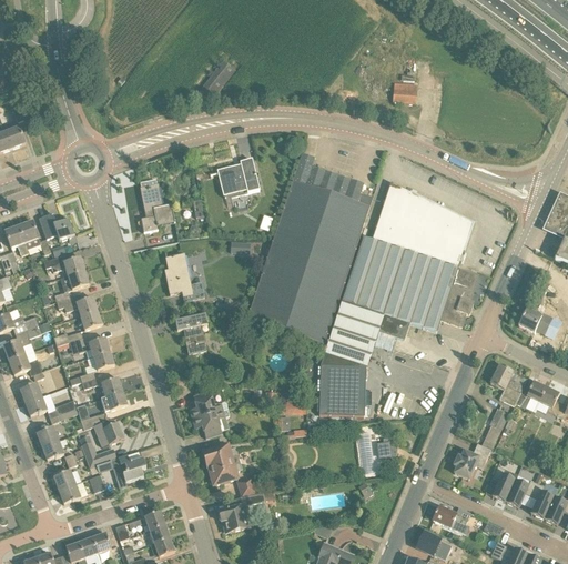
[(223,82),(235,68),(224,59),(195,94),(206,103),(223,82)]
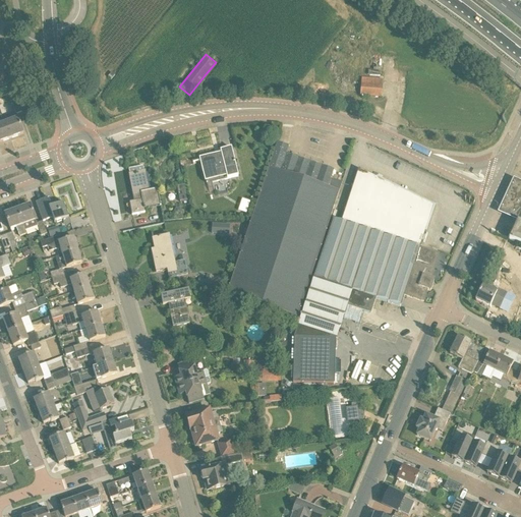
[(383,76),(363,74),(361,74),(359,93),(382,95),(383,76)]
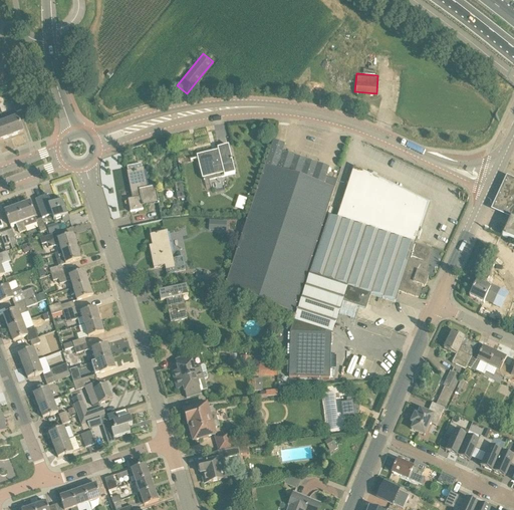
[(18,96),(12,98),(16,109),(22,107),(18,96)]
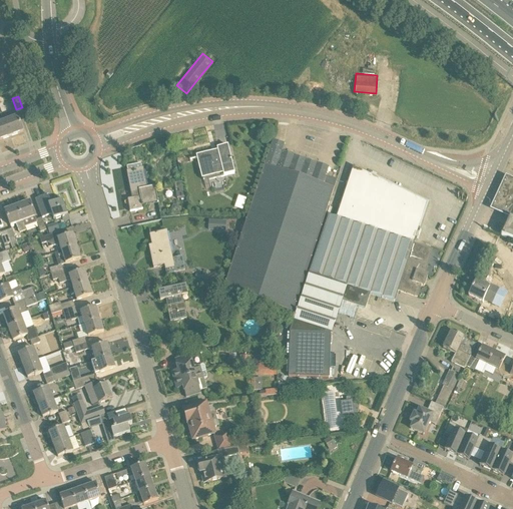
[(5,117),(11,132),(23,128),(18,112),(5,117)]
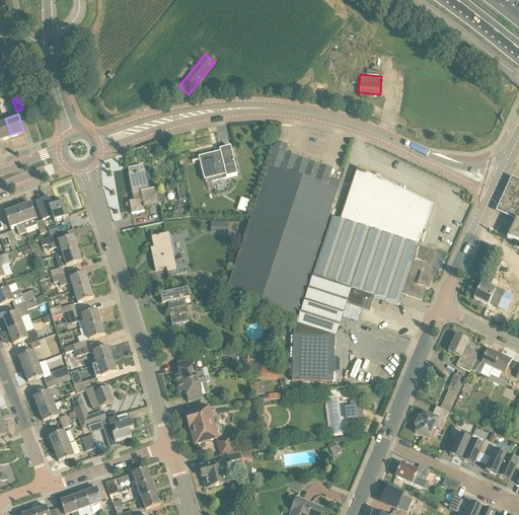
[(0,138),(11,134),(5,119),(0,120),(0,138)]
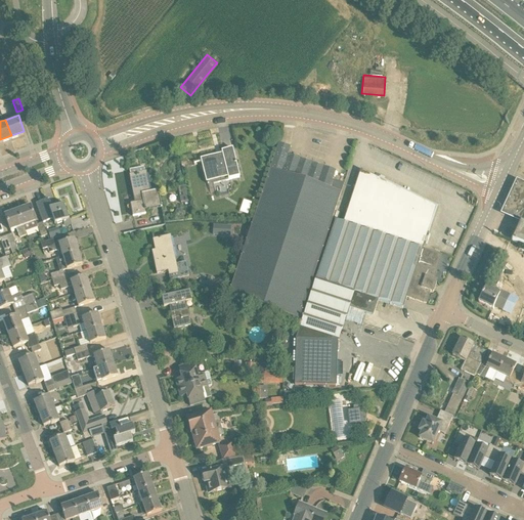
[(344,180),(340,178),(333,176),(336,167),(288,152),(291,143),(278,139),(228,293),(299,316),(341,189),(344,180)]
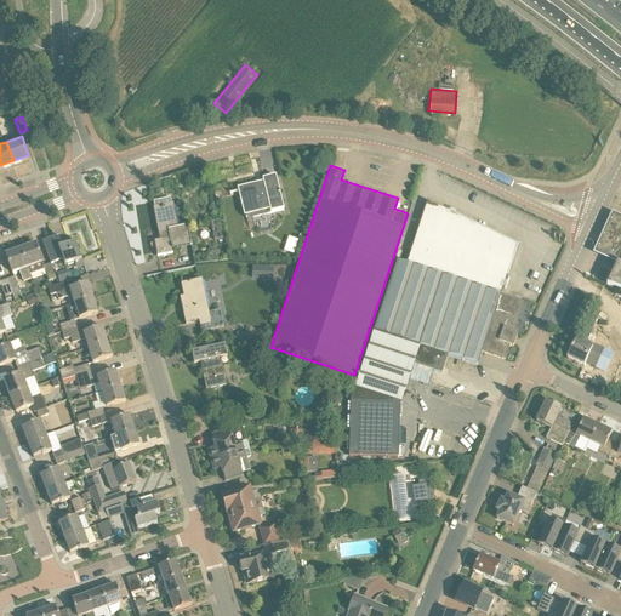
[(284,205),(275,172),(263,175),(265,181),(240,187),(245,212),(254,210),(255,212),(284,205)]
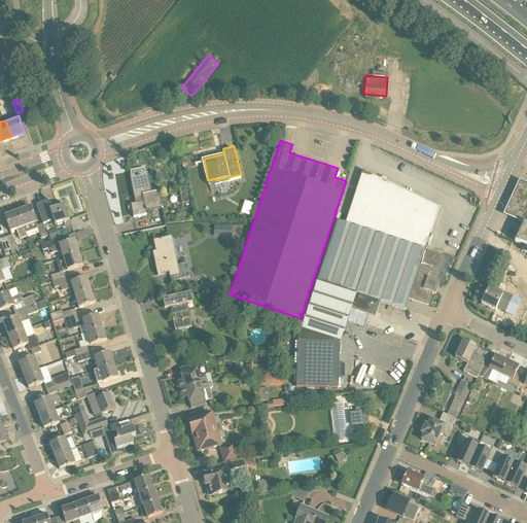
[(362,167),(345,220),(425,247),(438,205),(362,167)]
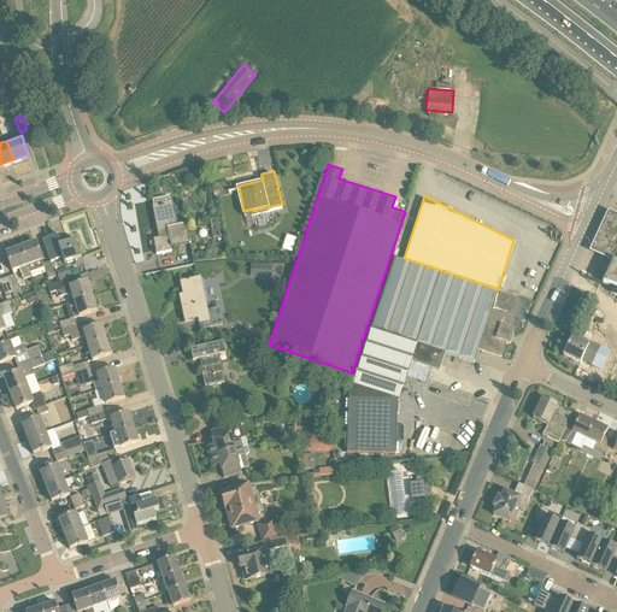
[(153,236),(157,251),(171,248),(171,243),(191,240),(187,219),(166,223),(166,221),(176,218),(172,198),(153,201),(159,235),(153,236)]
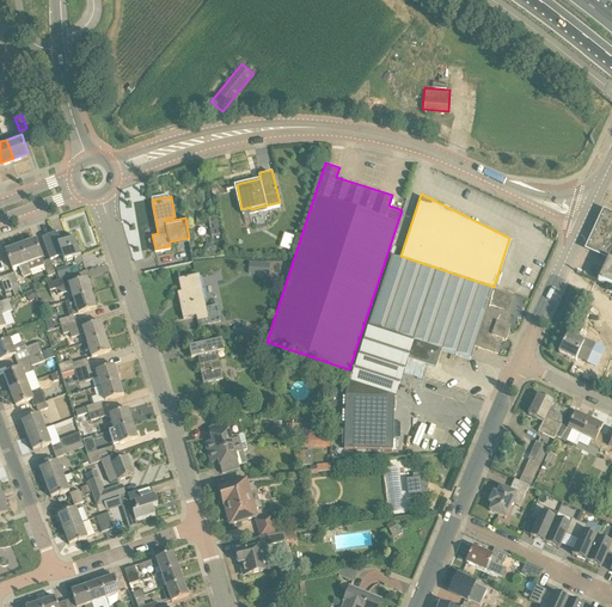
[(585,240),(611,252),(611,249),(611,206),(603,201),(585,240)]
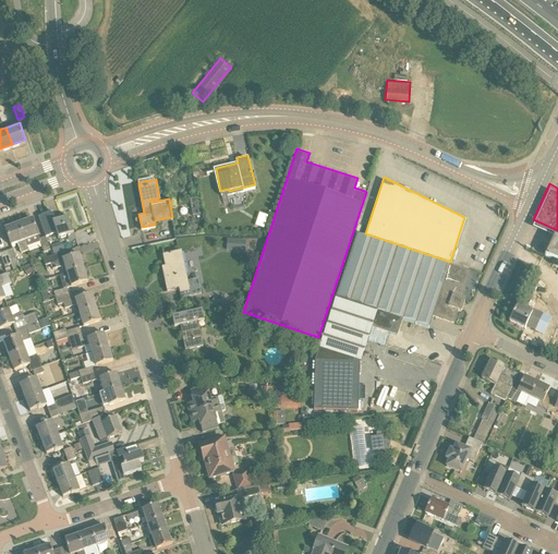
[(190,195),(193,213),(202,212),(197,194),(190,195)]
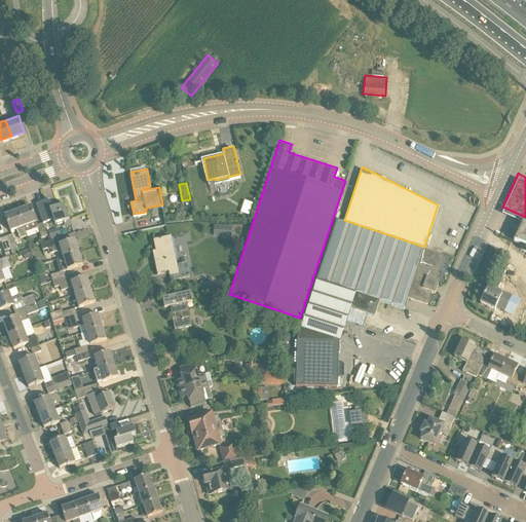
[(64,201),(52,206),(49,196),(36,200),(43,220),(53,217),(54,222),(70,216),(64,201)]
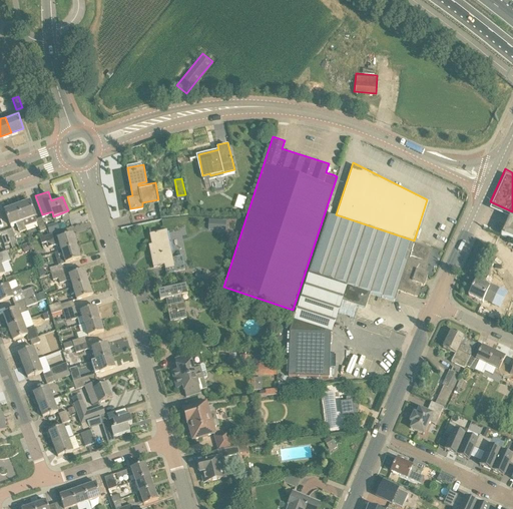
[(242,205),(246,194),(238,192),(234,203),(242,205)]
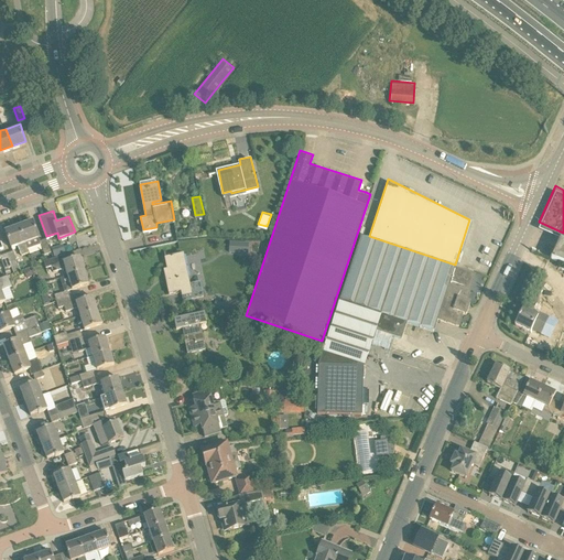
[(46,236),(45,236),(40,238),(32,218),(19,223),(28,249),(29,249),(28,246),(41,241),(44,251),(51,249),(46,236)]
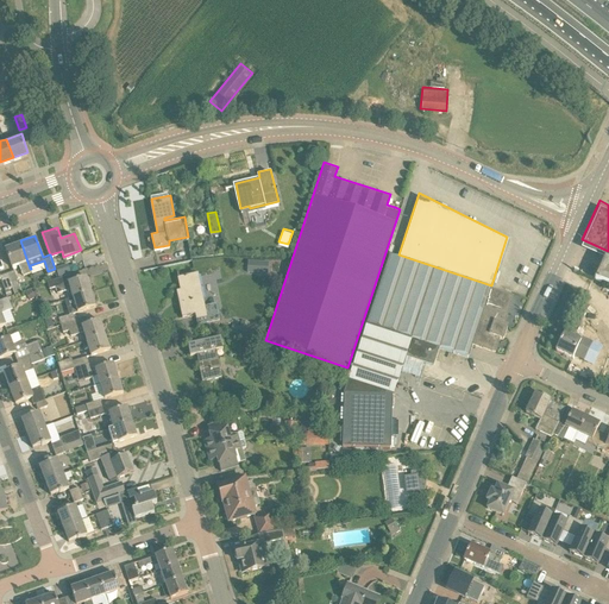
[(23,272),(30,269),(20,240),(6,246),(12,263),(18,260),(23,272)]
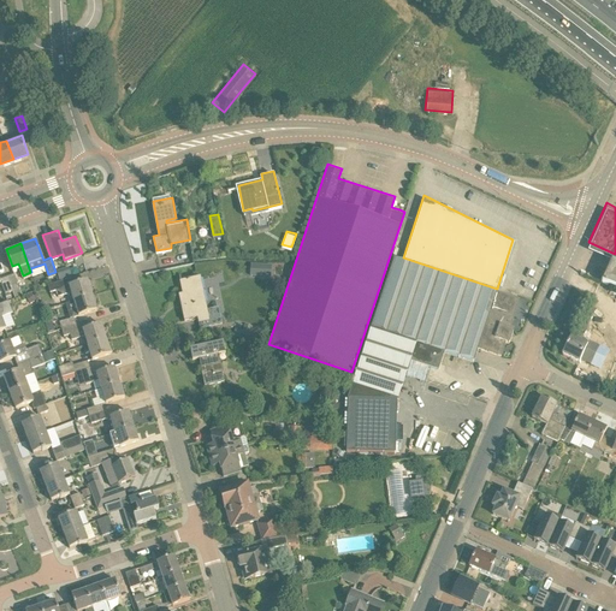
[(615,284),(615,250),(615,254),(612,257),(611,256),(602,279),(615,284)]
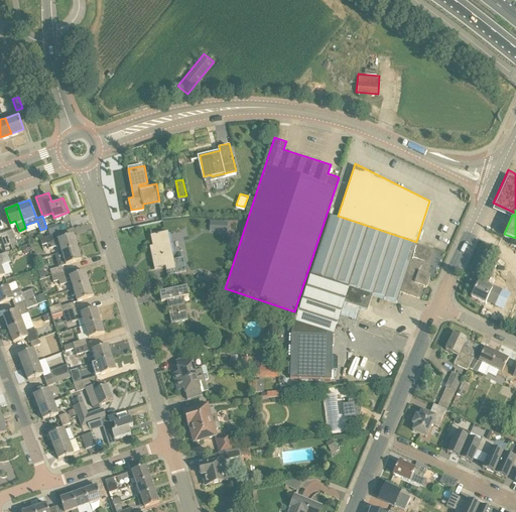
[(338,216),(331,214),(294,320),(334,332),(345,299),(368,307),(372,292),(375,293),(397,300),(400,289),(419,295),(423,284),(426,285),(430,274),(427,272),(429,264),(434,248),(416,242),(338,216)]
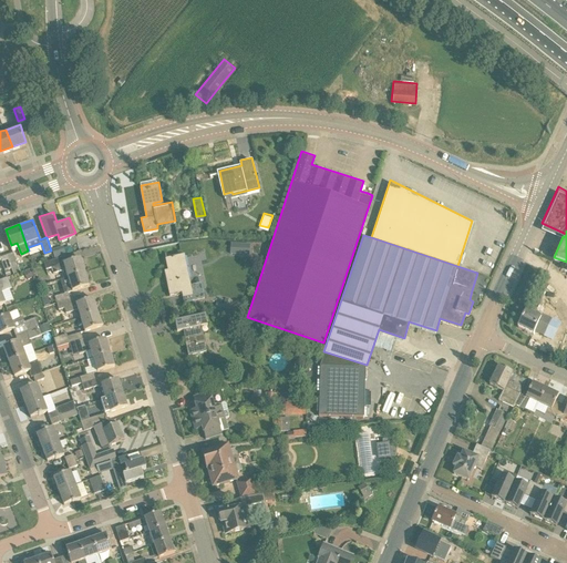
[(65,251),(63,243),(52,246),(54,254),(65,251)]
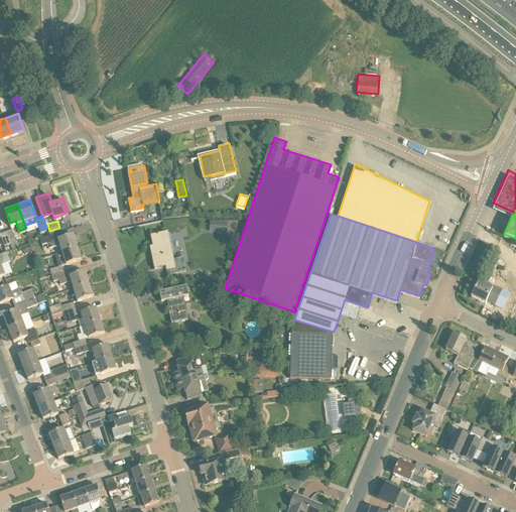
[(6,229),(10,241),(16,239),(12,227),(6,229)]
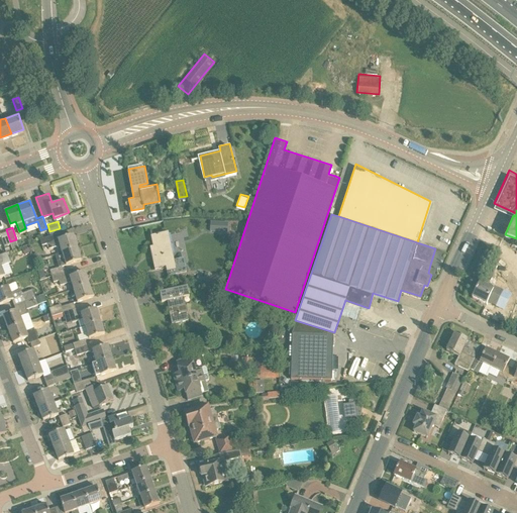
[(4,243),(10,241),(6,229),(0,231),(4,243)]
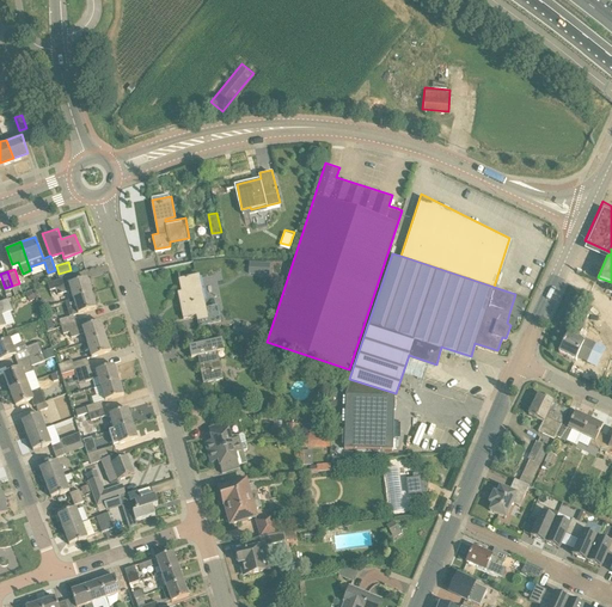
[(206,305),(206,302),(199,271),(179,276),(183,298),(179,298),(183,316),(197,312),(200,322),(221,317),(218,301),(206,305)]
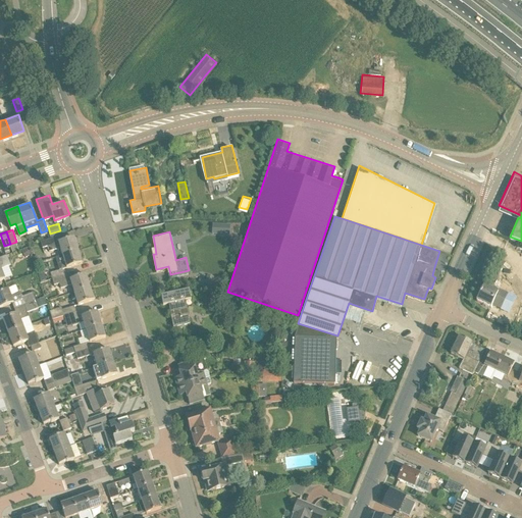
[(62,252),(79,247),(74,235),(55,241),(53,235),(41,239),(43,245),(48,244),(49,249),(60,245),(62,252)]
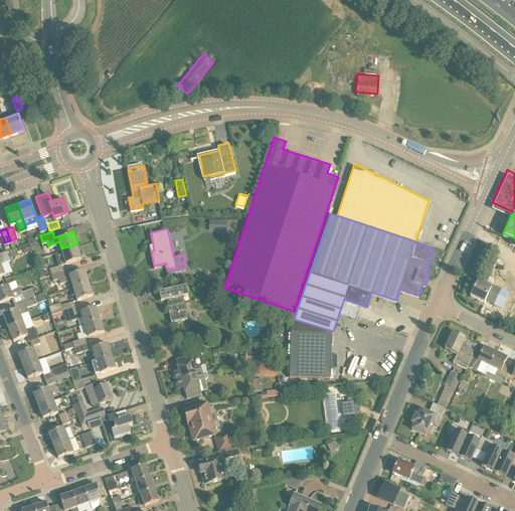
[(21,245),(25,250),(30,247),(26,241),(21,245)]
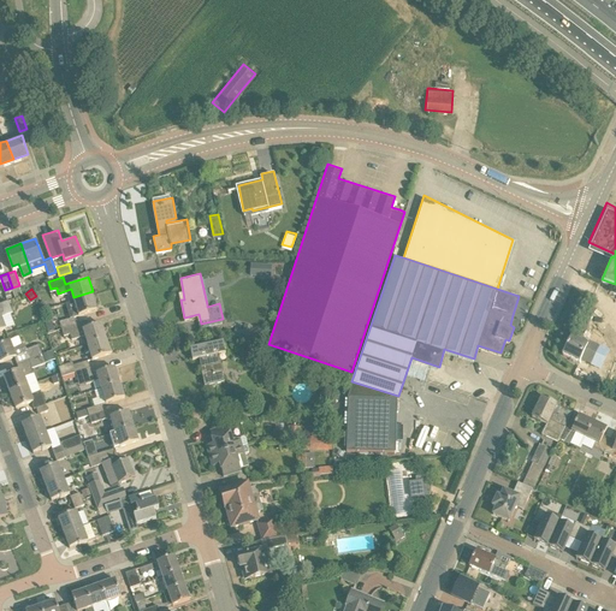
[(76,321),(73,314),(96,307),(93,291),(73,297),(73,298),(66,301),(70,315),(59,319),(61,325),(76,321)]
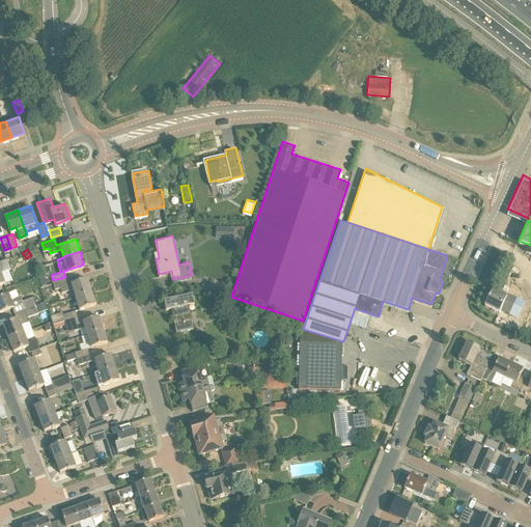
[(0,271),(9,267),(10,267),(7,256),(0,258),(0,282),(4,281),(4,280),(0,271)]
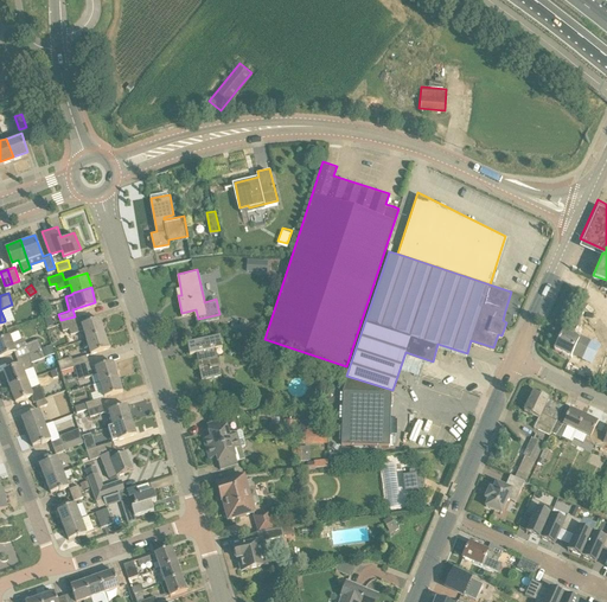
[(48,325),(56,322),(52,312),(44,315),(48,325)]
